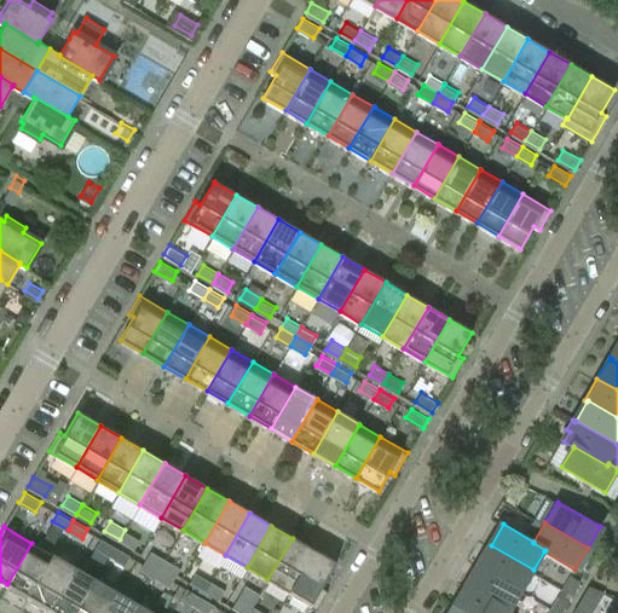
[(139,538),(125,530),(120,539),(134,548),(139,538)]
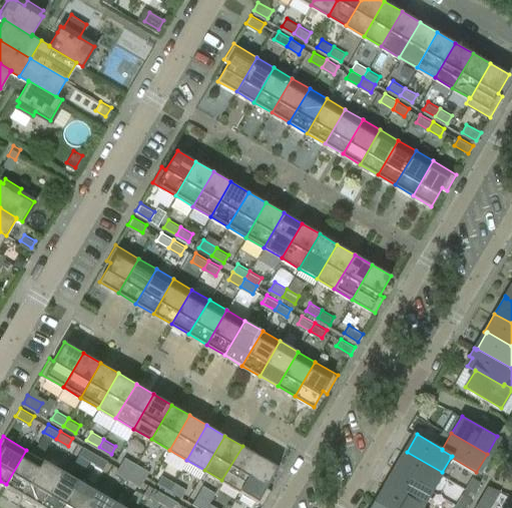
[(79,453),(91,460),(96,452),(83,445),(79,453)]
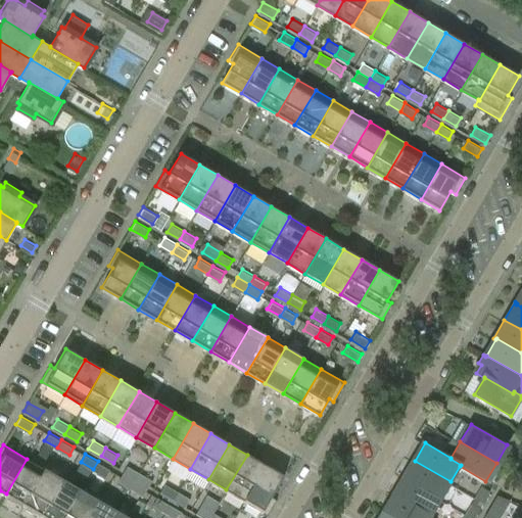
[(226,489),(244,501),(265,465),(247,455),(226,489)]
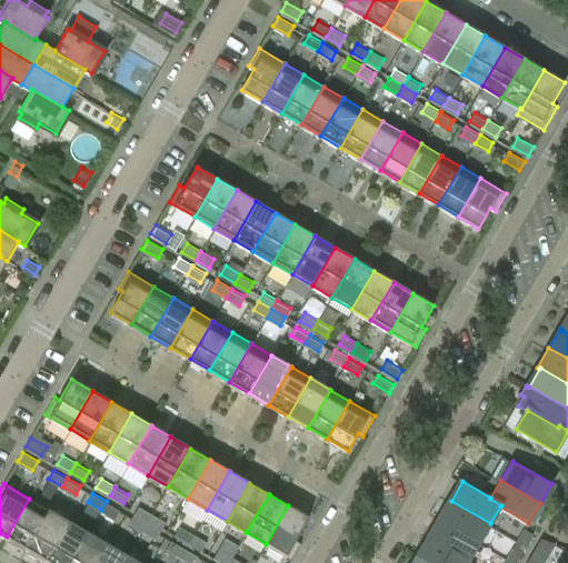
[(29,499),(7,536),(26,549),(49,510),(29,499)]
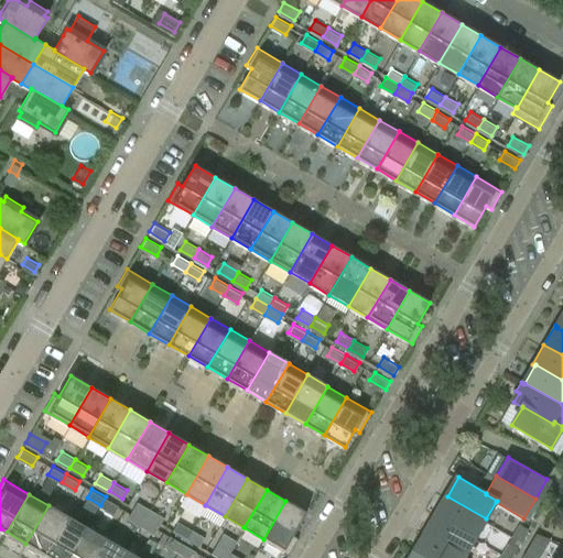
[(119,504),(106,496),(100,505),(114,513),(119,504)]
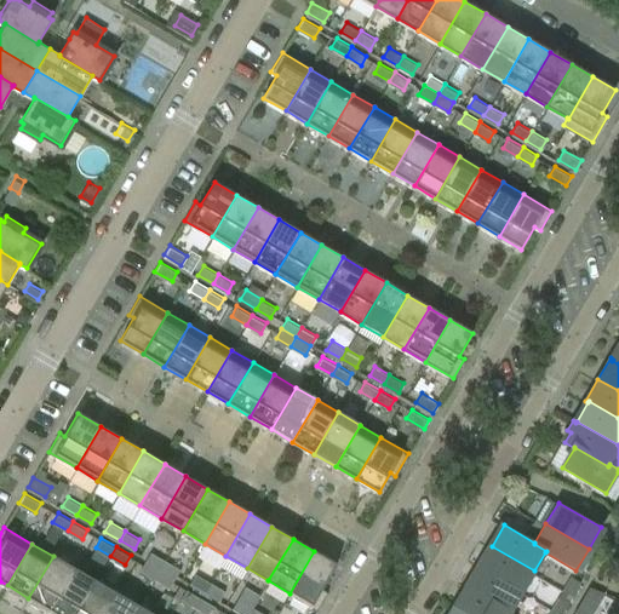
[(523,591),(534,571),(492,546),(480,566),(523,591)]
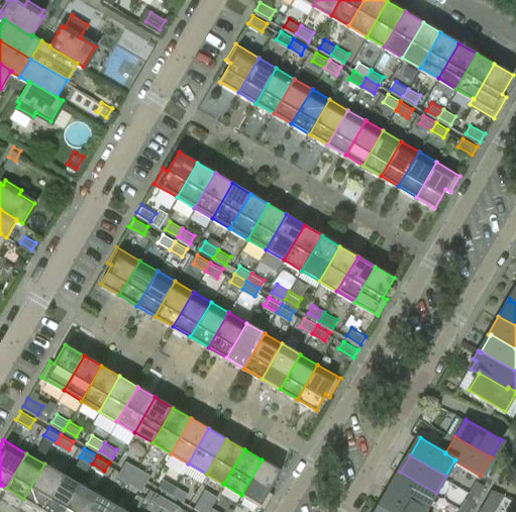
[(133,475),(138,466),(126,458),(121,467),(133,475)]
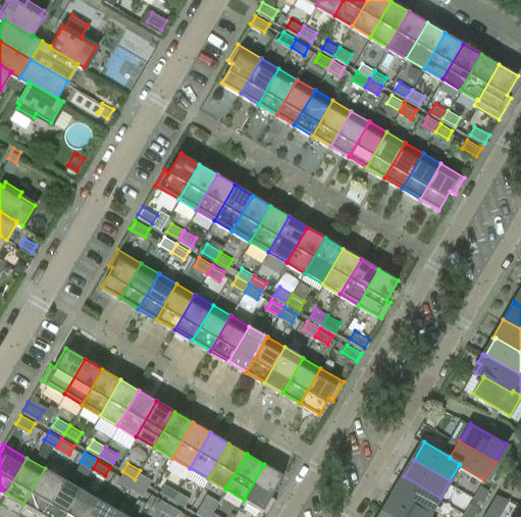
[(283,475),(264,464),(244,500),(267,513),(276,498),(272,495),(283,475)]
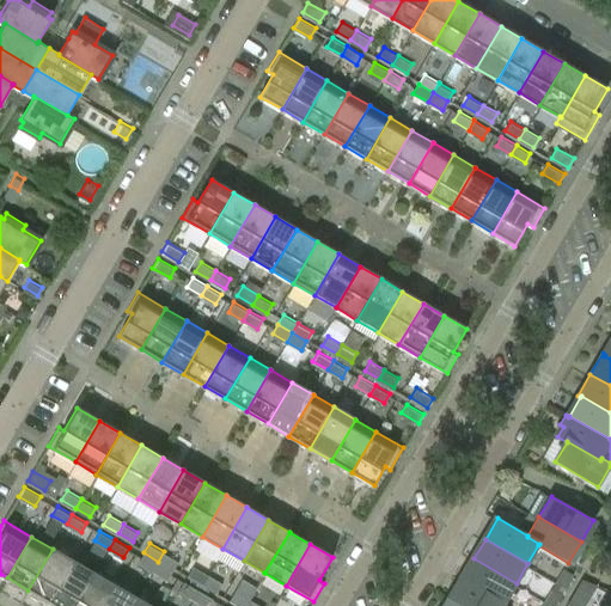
[(53,549),(28,591),(49,603),(73,561),(53,549)]
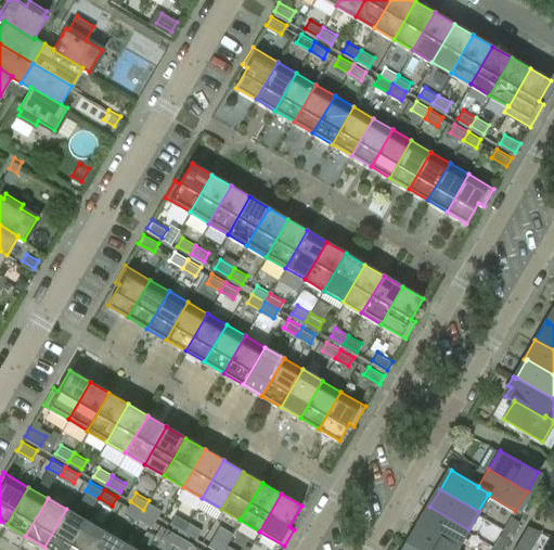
[(149,500),(143,510),(156,517),(162,508),(149,500)]
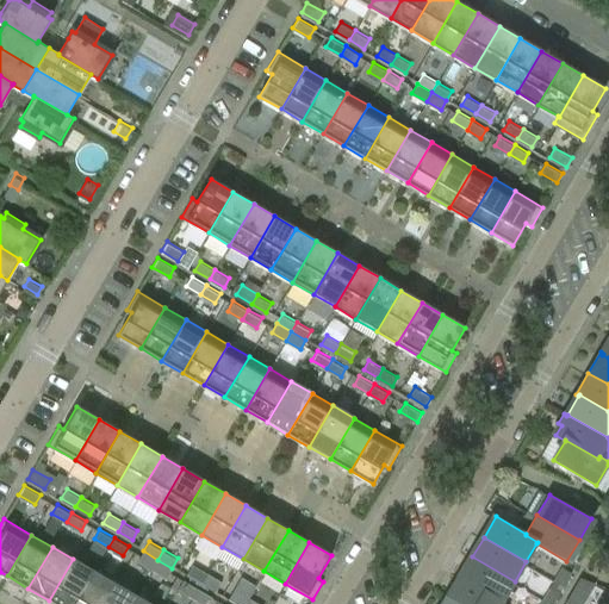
[(153,568),(157,560),(143,550),(137,560),(153,568)]
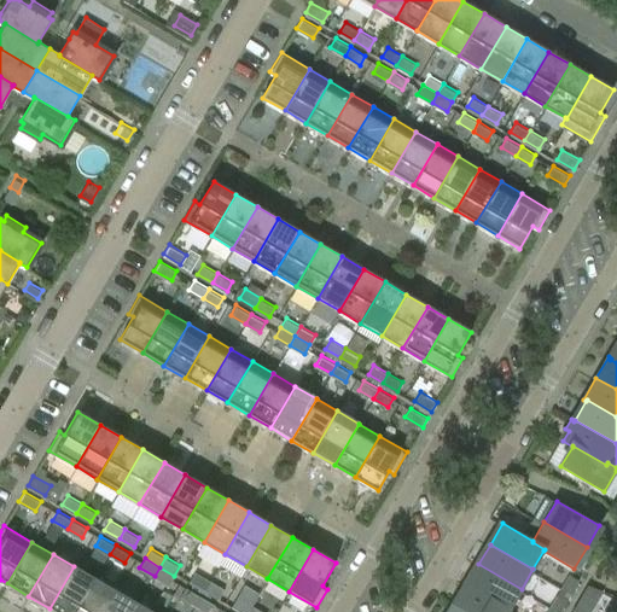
[(510,610),(510,608),(522,589),(478,564),(467,583),(466,584),(510,610)]
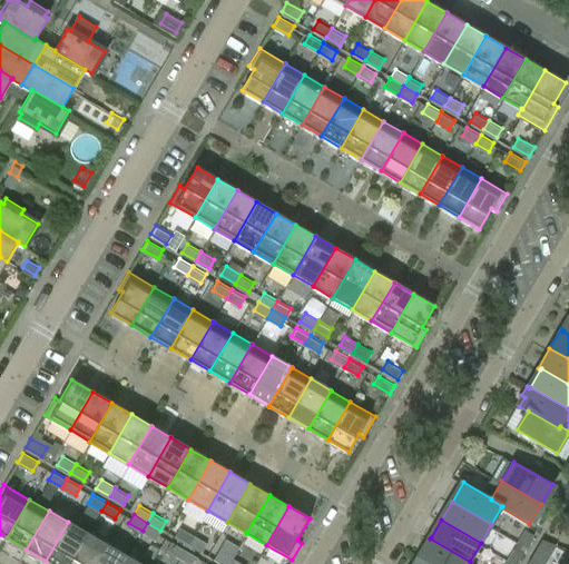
[(68,522),(46,561),(50,563),(69,563),(88,534),(68,522)]
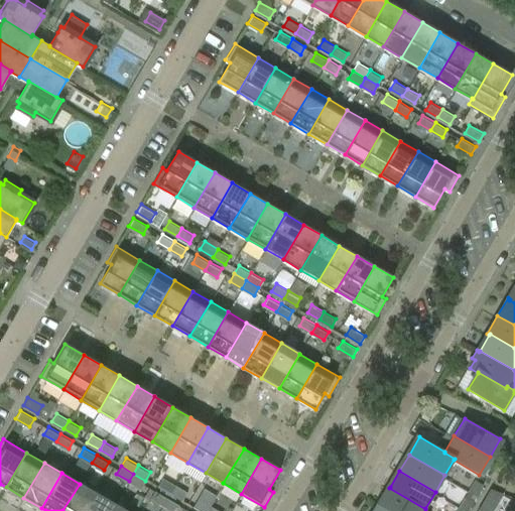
[(133,474),(129,481),(141,488),(145,481),(133,474)]
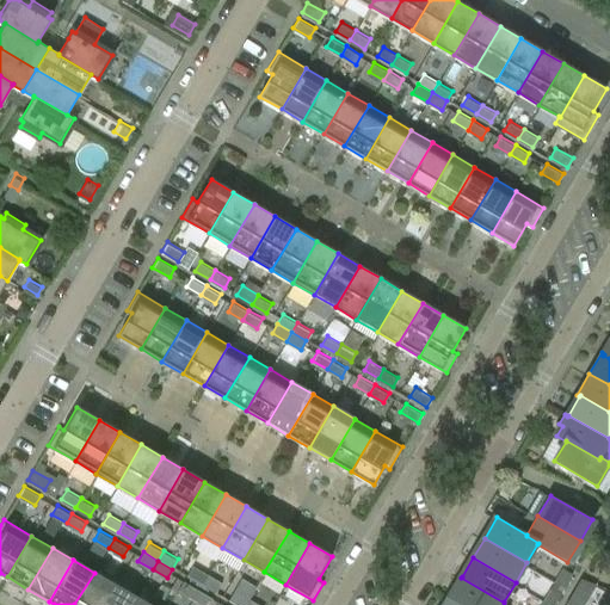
[(188,573),(202,581),(208,572),(193,563),(188,573)]
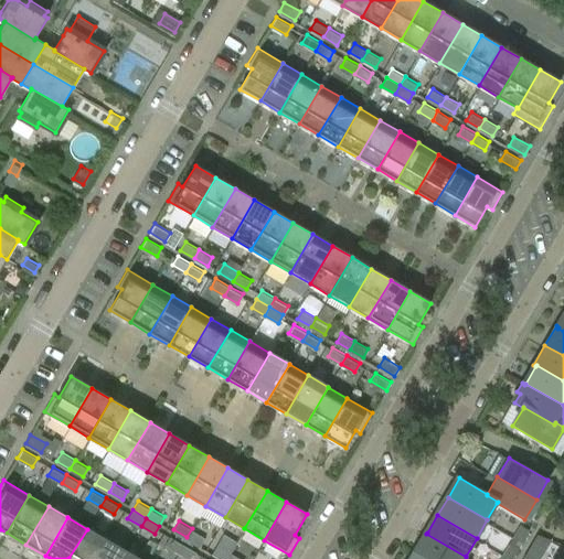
[(530,527),(521,522),(512,535),(522,540),(530,527)]
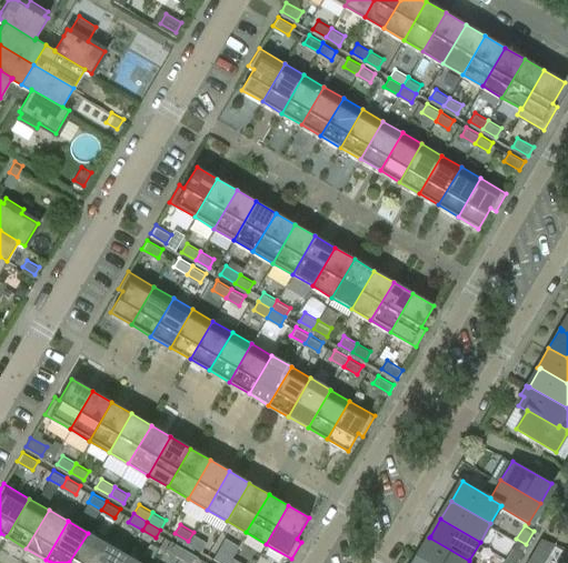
[(207,540),(193,532),(188,541),(201,549),(207,540)]
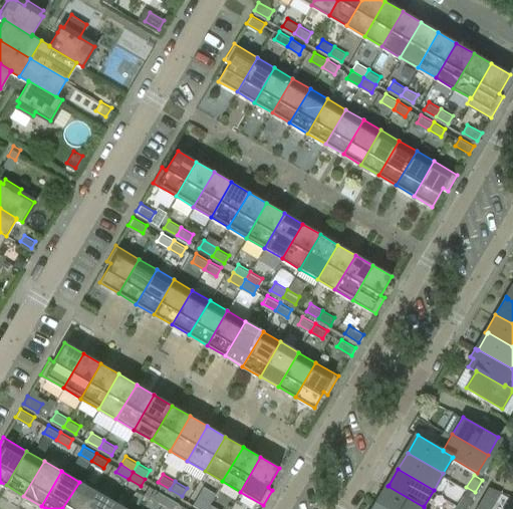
[(79,482),(62,508),(86,508),(96,492),(79,482)]
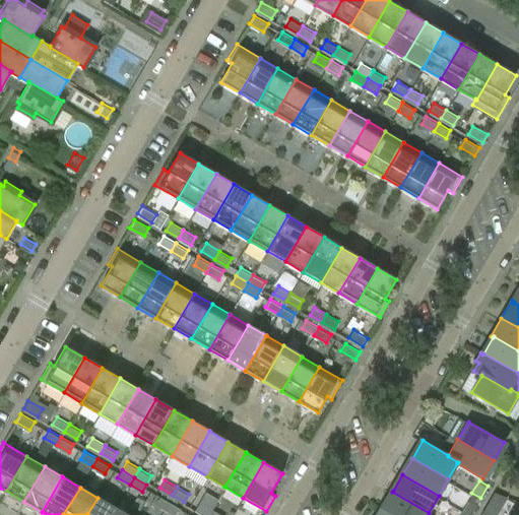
[(380,509),(382,510),(383,509),(393,514),(434,514),(429,512),(429,513),(392,492),(393,491),(391,490),(380,509)]
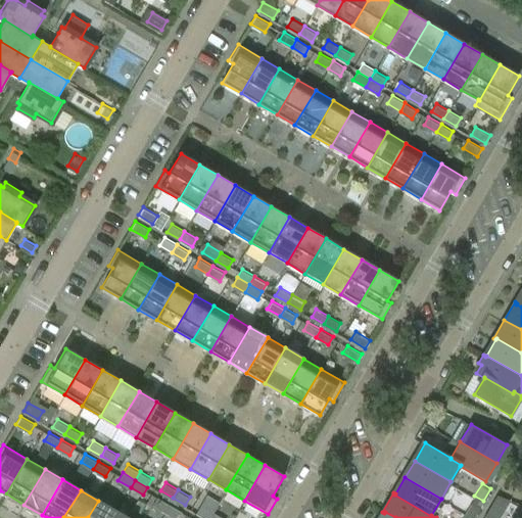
[(493,502),(505,508),(511,498),(497,493),(493,502)]
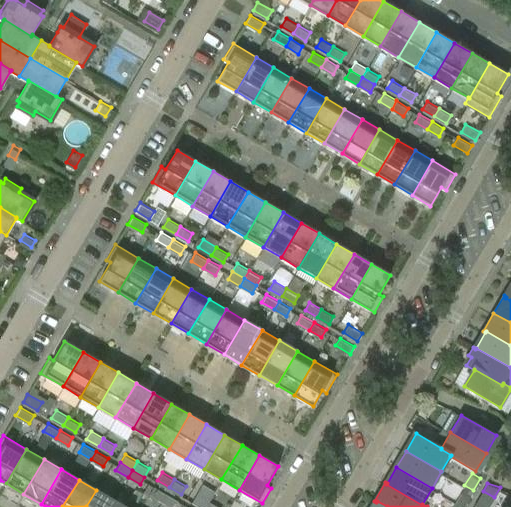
[(149,493),(162,501),(166,492),(154,485),(149,493)]
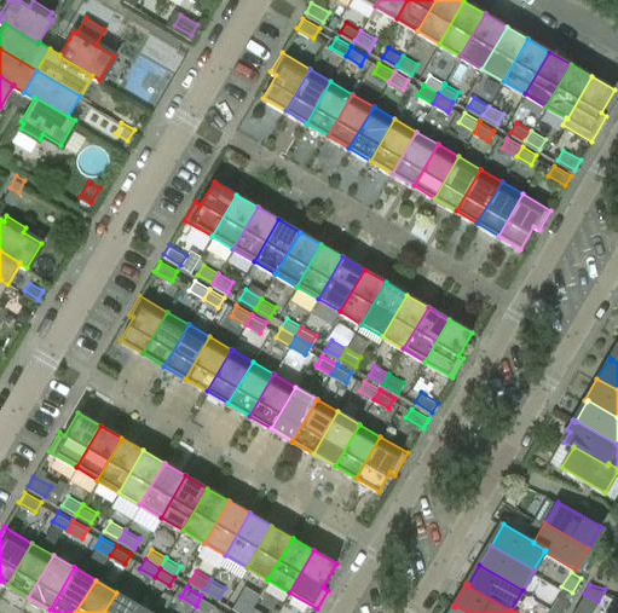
[(116,593),(104,612),(133,612),(138,606),(116,593)]
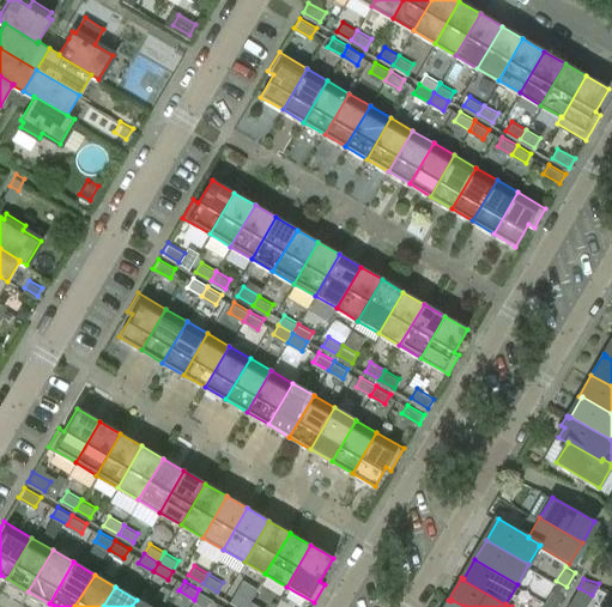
[(552,588),(545,601),(556,606),(563,594),(552,588)]
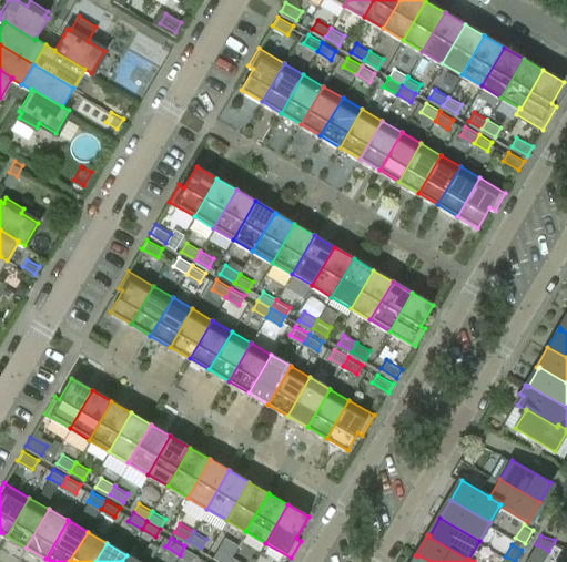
[(548,551),(536,544),(530,552),(544,559),(548,551)]
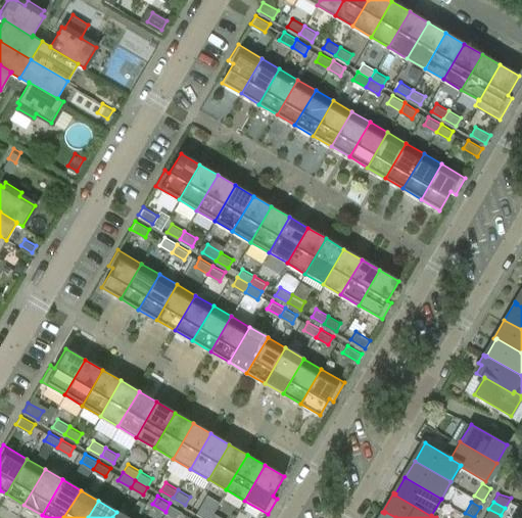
[(177,517),(182,510),(170,503),(165,512),(176,517),(177,517)]
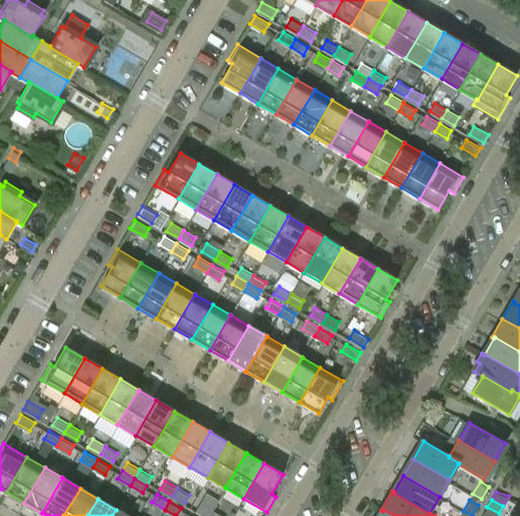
[(195,510),(206,515),(209,515),(213,509),(200,502),(195,510)]
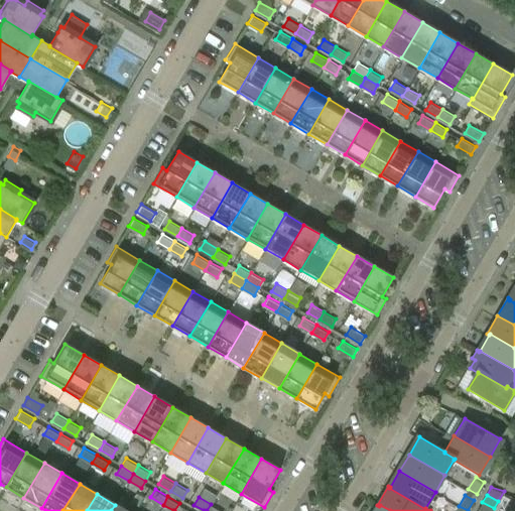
[(480,510),(492,510),(494,508),(482,502),(478,509),(480,510)]
